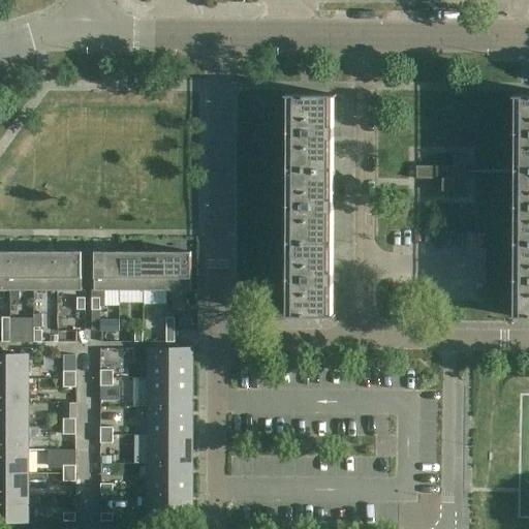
[(289,97),(289,168),(335,169),(335,97),(337,97),(337,95),(286,94),(286,97),(289,97)]
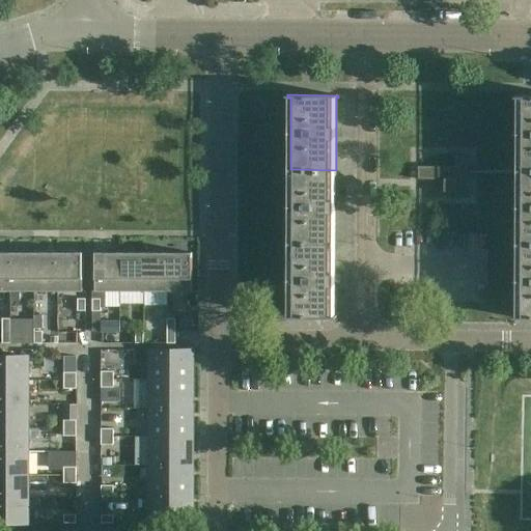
[(519,98),(518,170),(530,169),(530,95),(515,95),(515,98),(519,98)]
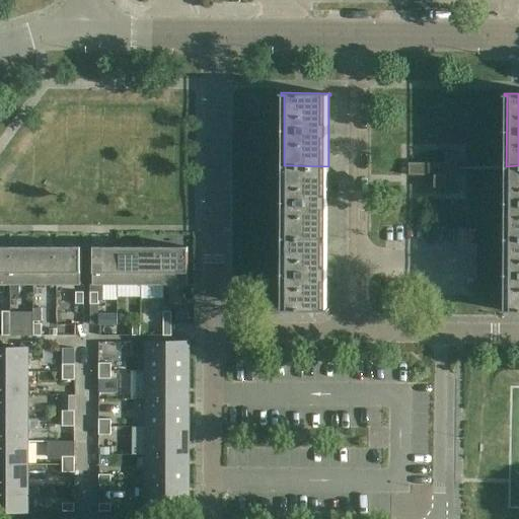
[(458,165),(458,153),(445,153),(445,163),(409,163),(409,176),(433,176),(433,189),(445,189),(445,193),(458,193),(458,175),(458,171),(458,168),(458,165)]
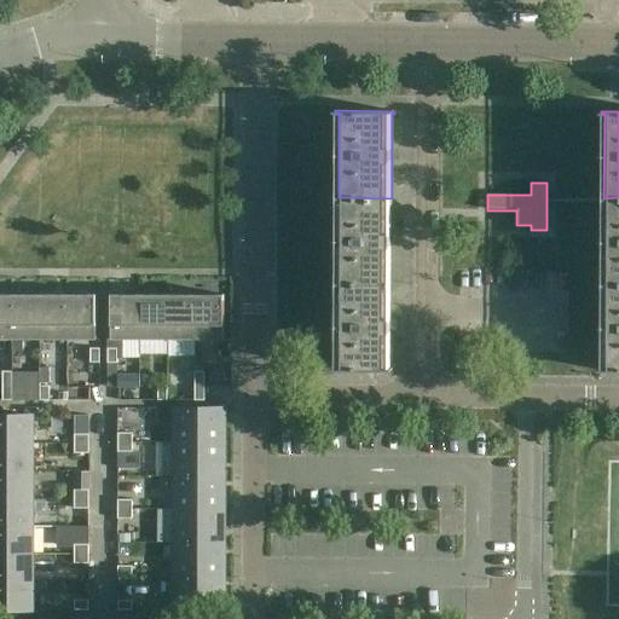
[(337,233),(337,284),(391,284),(391,233),(392,198),(339,197),(337,233)]
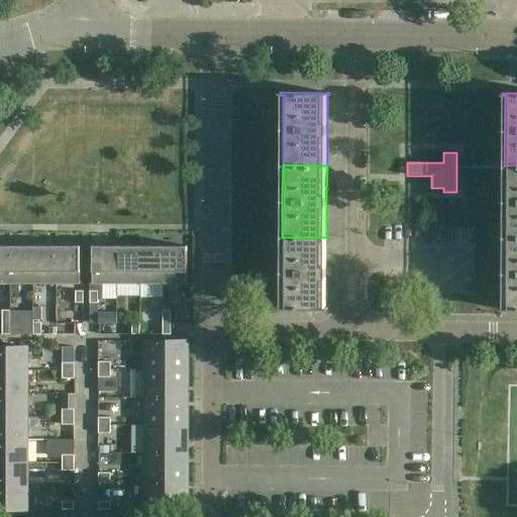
[(503,195),(503,237),(516,237),(516,165),(504,166),(504,168),(504,171),(503,195)]
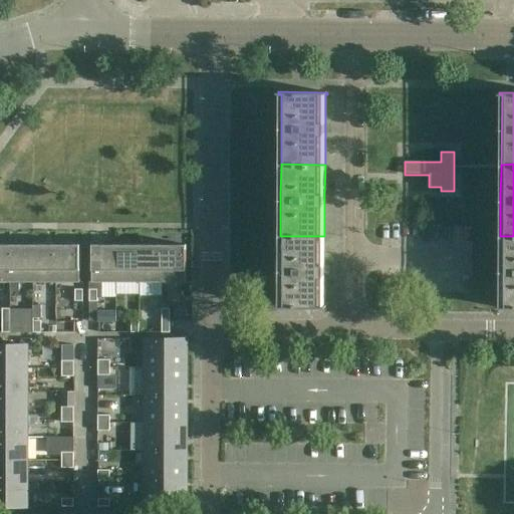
[(277,305),(277,308),(326,308),(326,305),(324,305),(324,236),(280,236),(280,306),(277,305)]
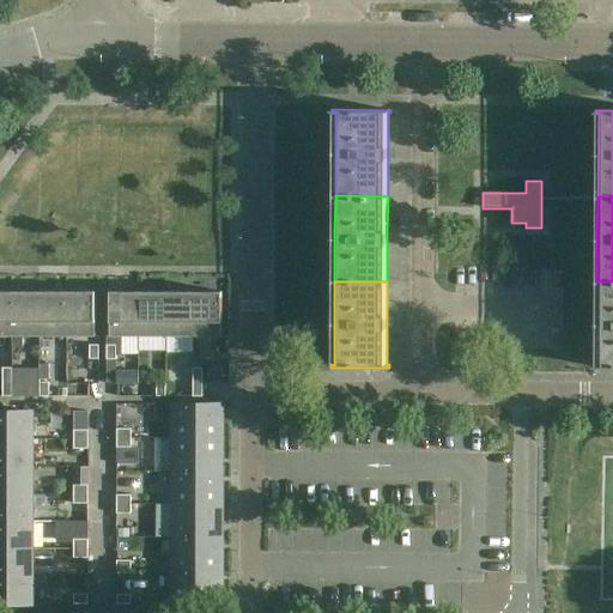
[(612,368),(612,281),(596,281),(596,365),(593,365),(593,368),(612,368)]
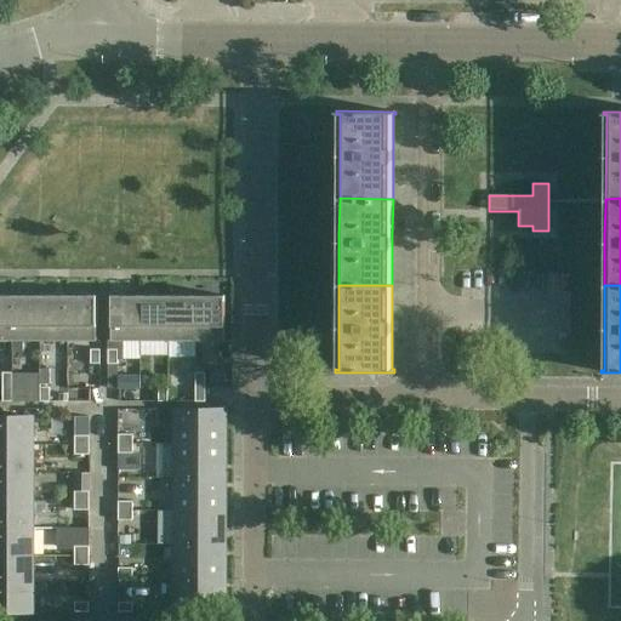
[(0,341),(12,341),(12,296),(0,295),(0,341)]
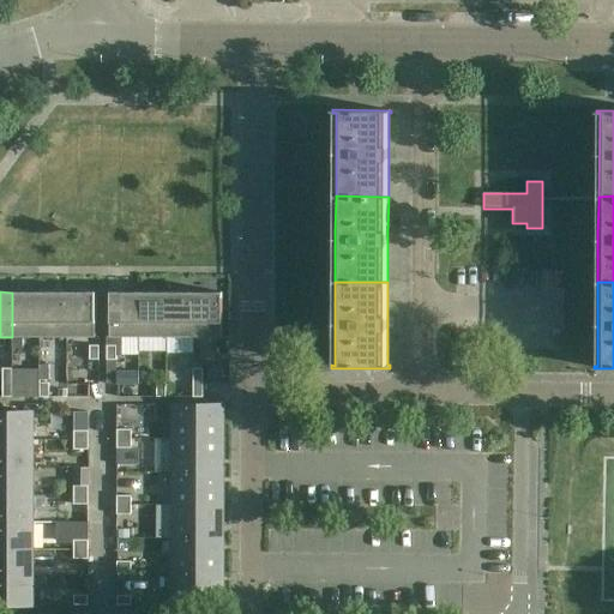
[(40,337),(40,293),(12,293),(12,337),(12,349),(23,349),(23,337),(40,337)]
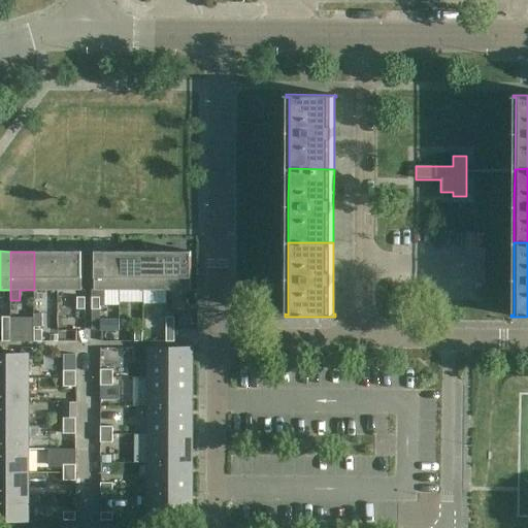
[(57,290),(57,252),(34,252),(34,290),(57,290)]
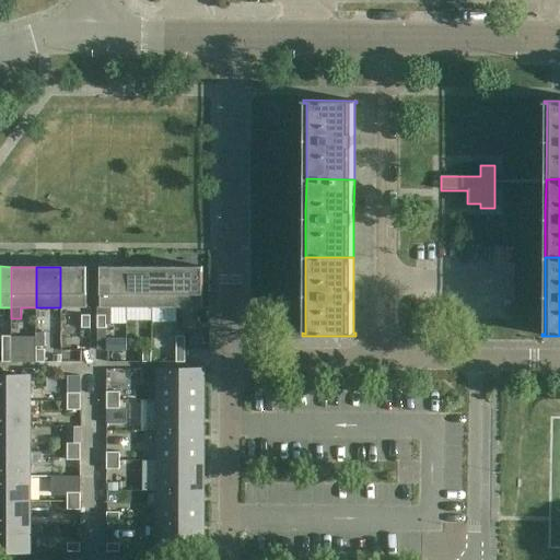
[(60,267),(60,307),(86,307),(86,267),(60,267)]
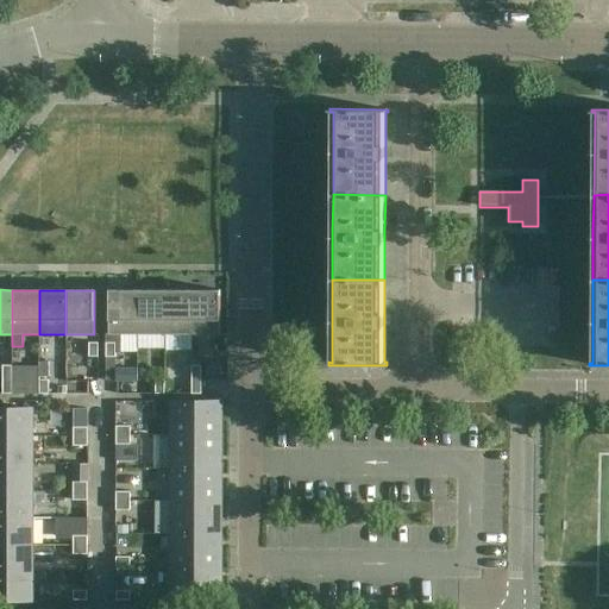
[(137,334),(137,290),(110,290),(110,334),(106,334),(106,344),(115,344),(115,353),(121,353),(121,334),(137,334)]
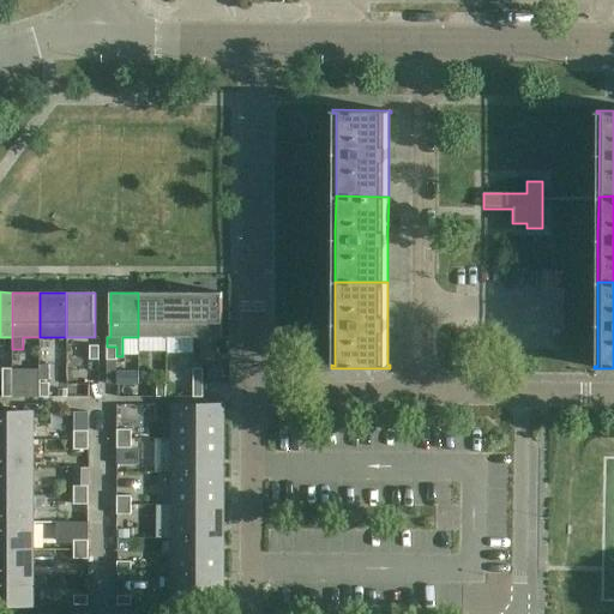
[(166,337),(166,293),(138,293),(138,337),(166,337)]
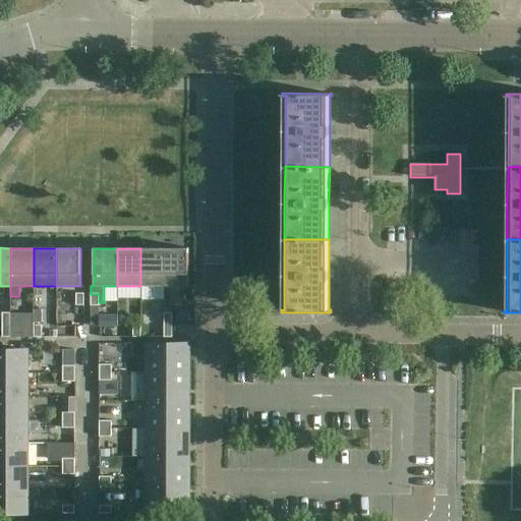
[(164,286),(164,248),(140,248),(140,286),(164,286)]
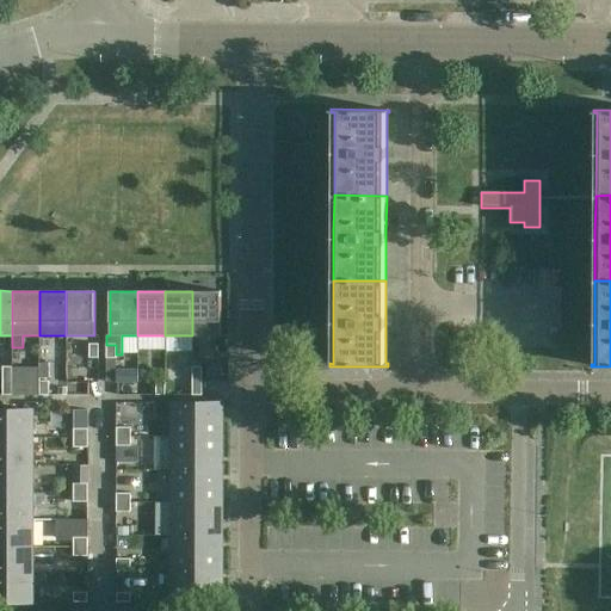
[(192,291),(192,335),(221,335),(221,291),(192,291)]
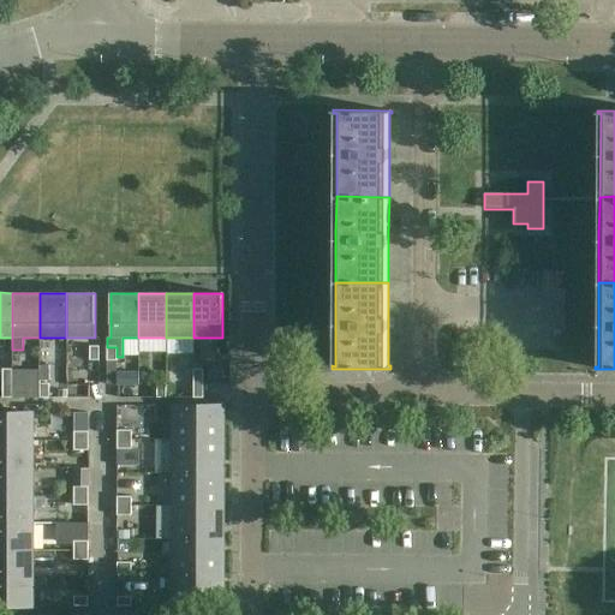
[(99,360),(99,347),(89,346),(89,360),(99,360)]
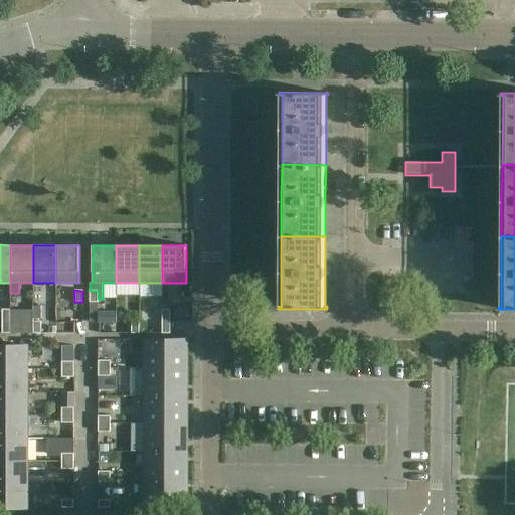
[(90,302),(98,303),(98,299),(98,291),(90,291),(90,302)]
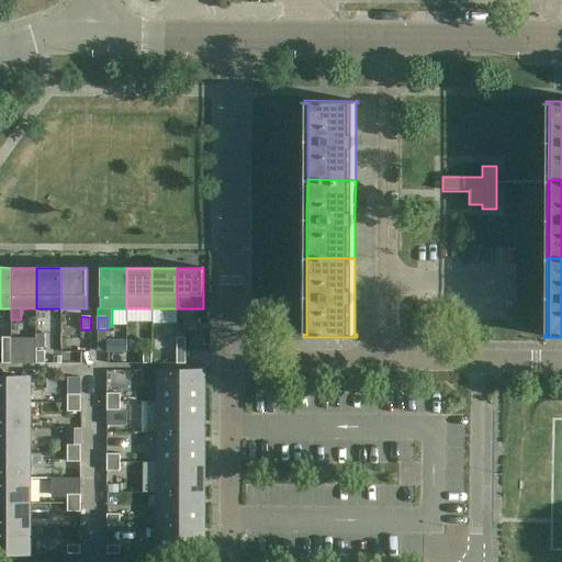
[(2,338),(2,351),(11,351),(11,338),(2,338)]
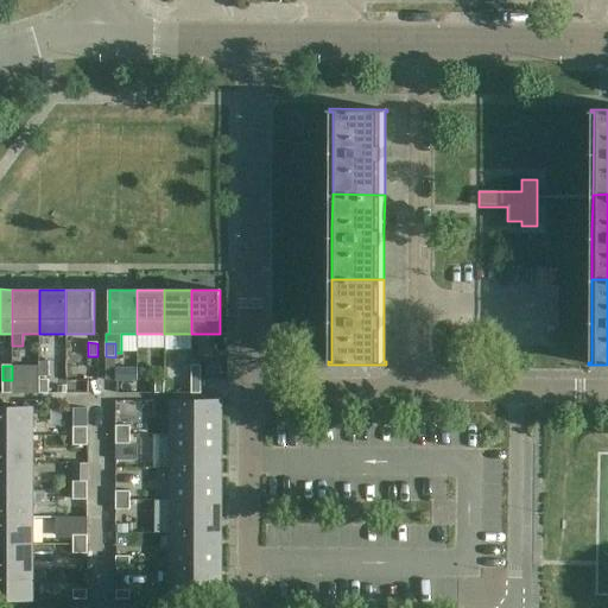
[(191,366),(191,380),(201,380),(201,366),(191,366)]
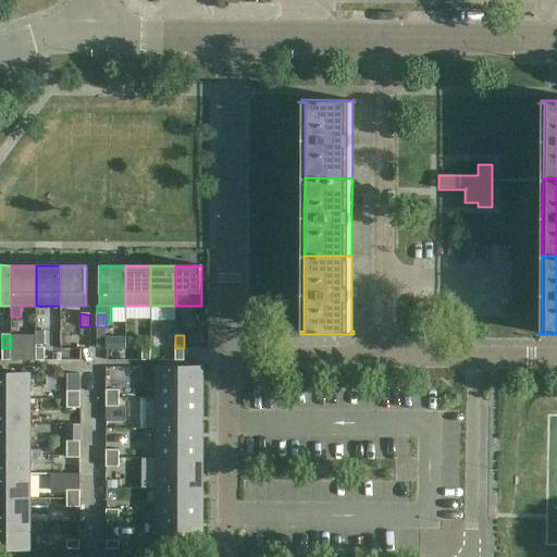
[(126,349),(126,336),(106,336),(106,349),(126,349)]
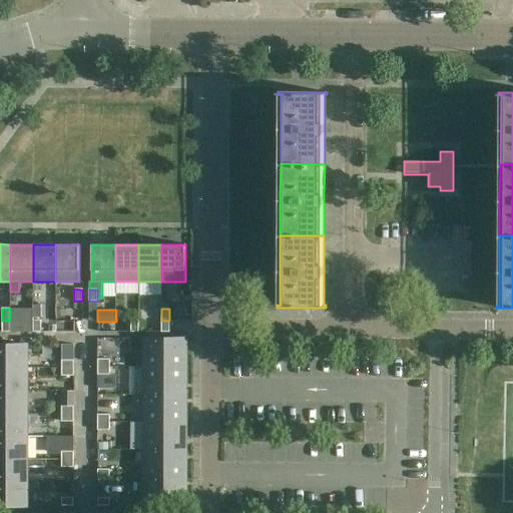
[(131,330),(139,330),(139,316),(131,316),(131,330)]
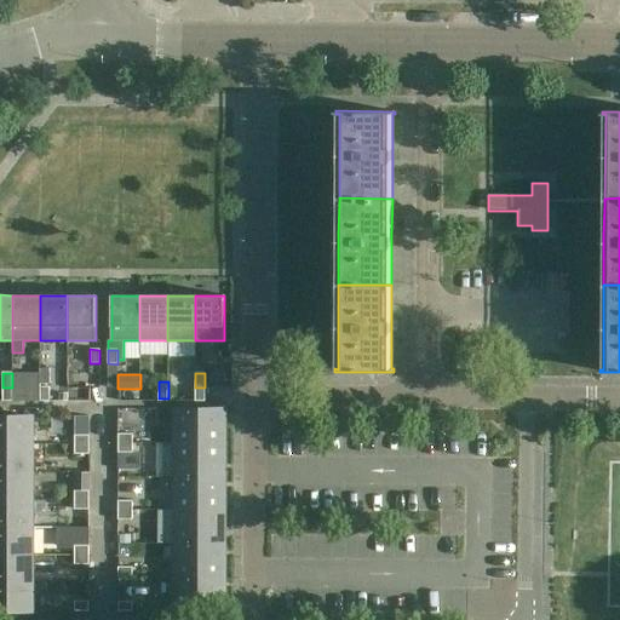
[(12,402),(12,388),(3,388),(3,402),(12,402)]
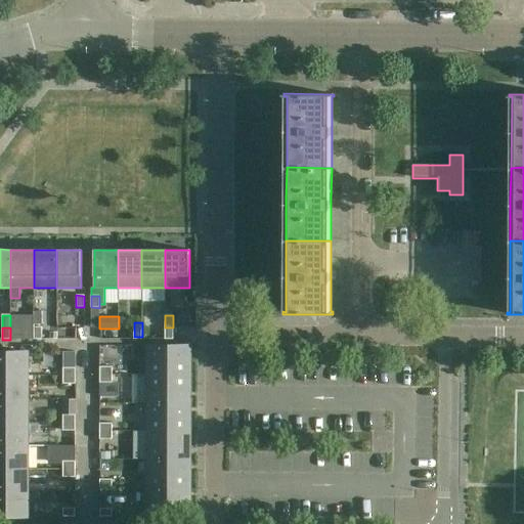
[(41,340),(41,328),(33,328),(33,340),(41,340)]
